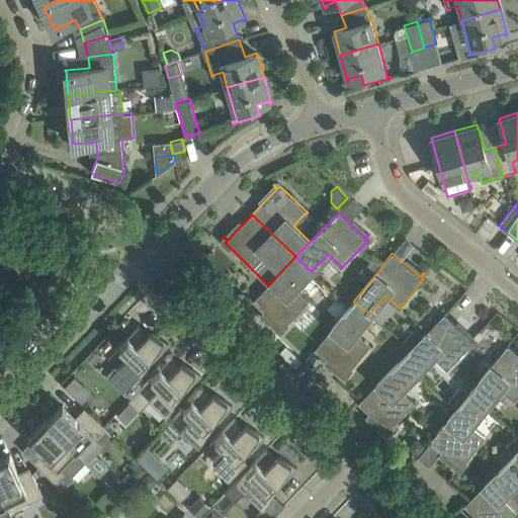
[(294,288),(311,271),(295,256),(268,285),(253,300),(279,326),(275,329),(276,330),(280,327),(282,329),(287,323),(290,321),(306,305),(309,300),(308,299),(308,300),(294,288)]
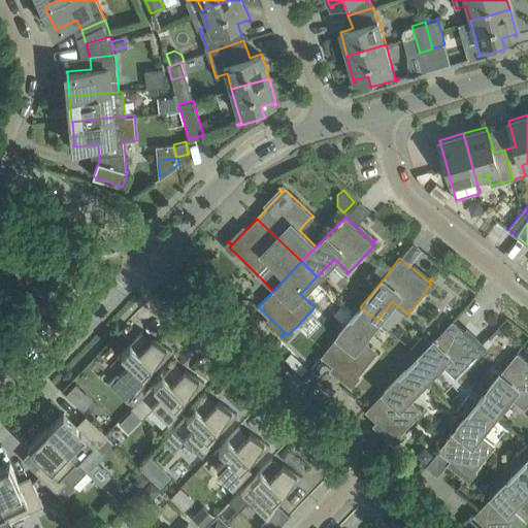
[(380,284),(390,270),(381,263),(370,276),(380,284)]
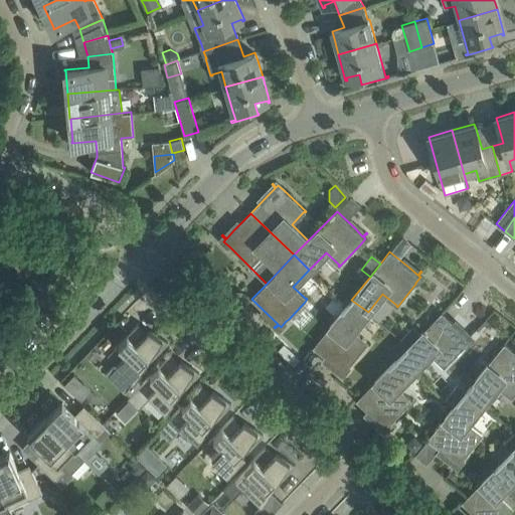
[(225,298),(236,310),(248,298),(242,291),(231,291),(225,298)]
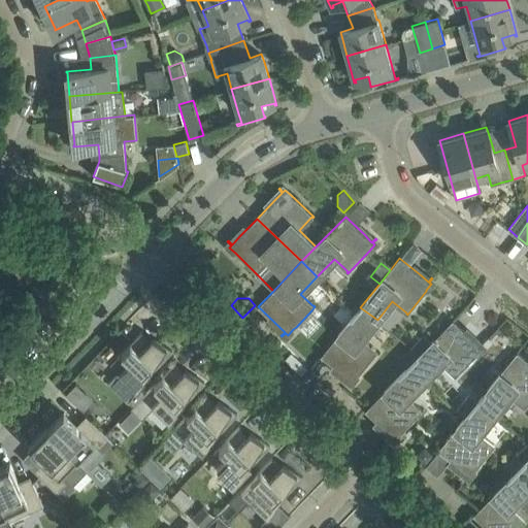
[(362,339),(377,320),(360,307),(355,315),(348,323),(321,356),(341,372),(350,378),(347,383),(348,384),(351,380),(353,382),(358,375),(377,351),(376,350),(376,351),(362,339)]
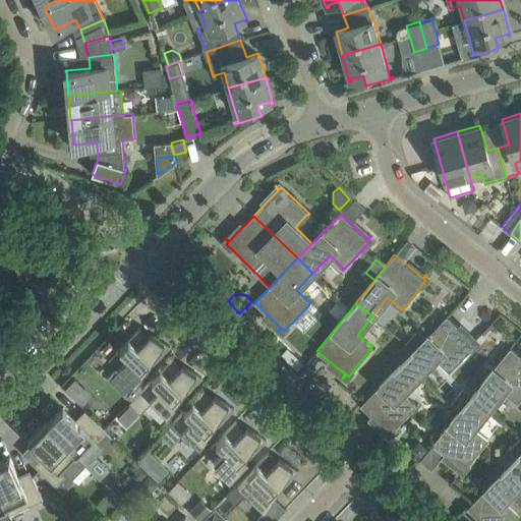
[(344,304),(337,312),(343,319),(350,310),(344,304)]
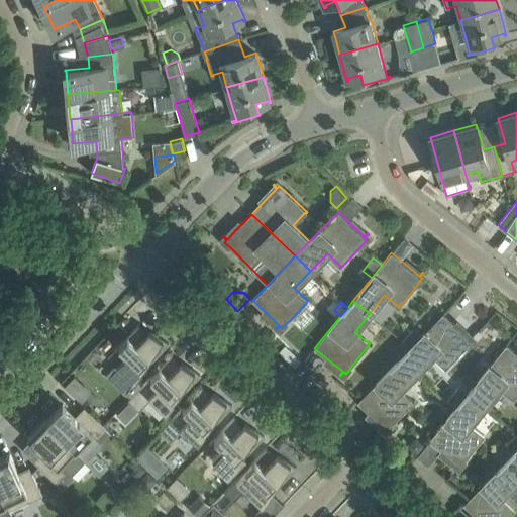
[(401,357),(416,373),(432,355),(445,368),(444,369),(445,370),(467,347),(472,341),(470,339),(474,336),(473,335),(469,339),(461,331),(443,313),(423,334),(411,347),(410,348),(401,357)]
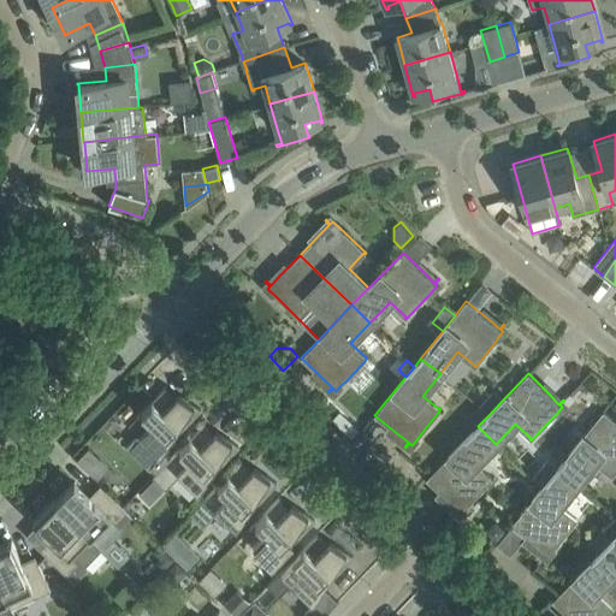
[(149,468),(150,469),(179,428),(182,430),(201,409),(178,395),(176,397),(165,388),(136,418),(146,427),(138,436),(128,446),(149,468)]
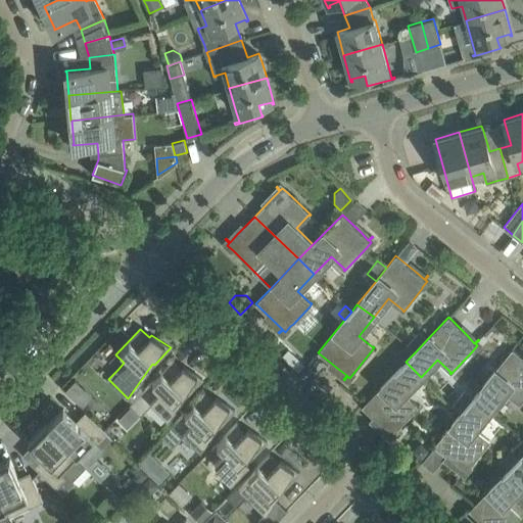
[(416,351),(428,338),(420,331),(408,343),(416,351)]
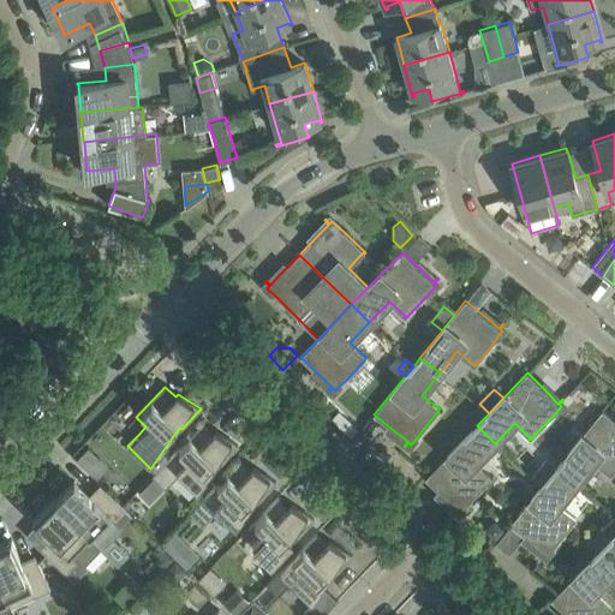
[(478,406),(465,421),(473,429),(477,425),(488,415),(478,406)]
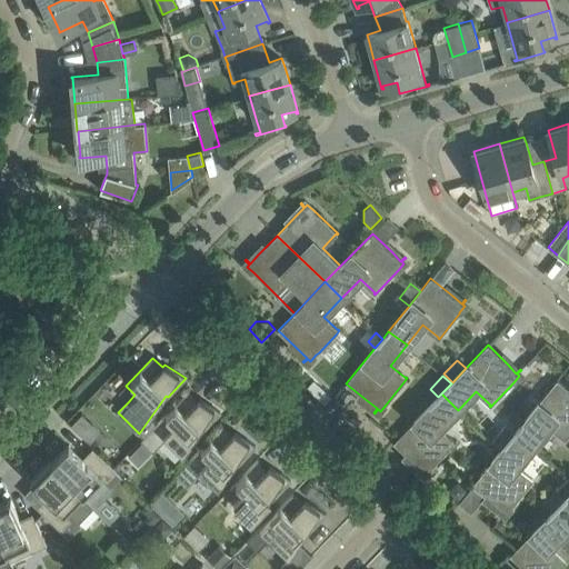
[(515,432),(532,447),(549,427),(565,439),(565,440),(566,440),(568,436),(568,389),(557,380),(516,431),(515,432)]
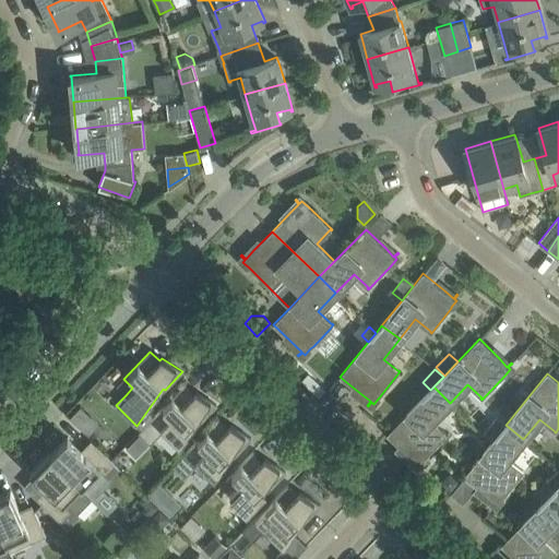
[(150,443),(163,429),(179,447),(197,421),(199,424),(216,405),(197,391),(193,394),(185,384),(157,412),(138,431),(140,433),(150,443)]
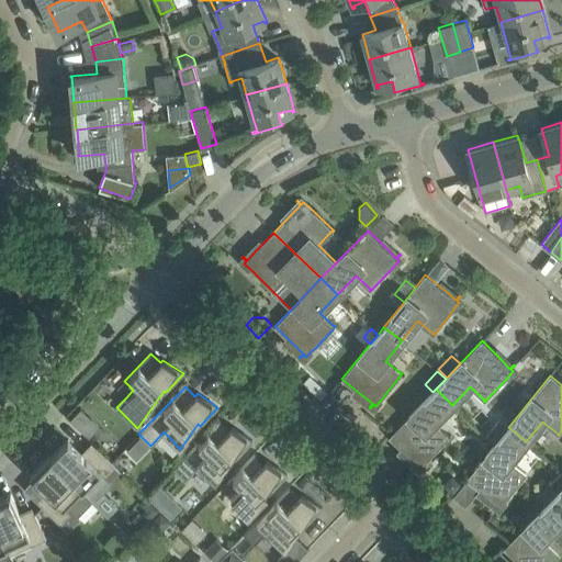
[(434,424),(452,405),(436,389),(433,392),(389,437),(409,457),(417,464),(414,468),(415,469),(418,465),(420,467),(426,461),(427,461),(450,437),(449,436),(448,437),(434,424)]
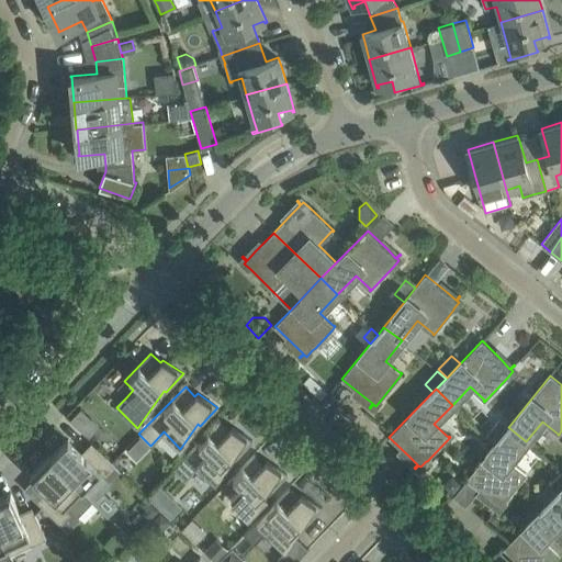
[(100,428),(80,409),(70,420),(89,439),(100,428)]
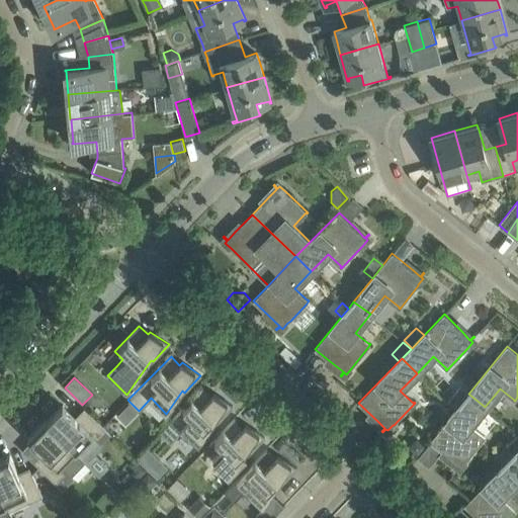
[(455,410),(468,394),(469,393),(460,385),(447,403),(455,410)]
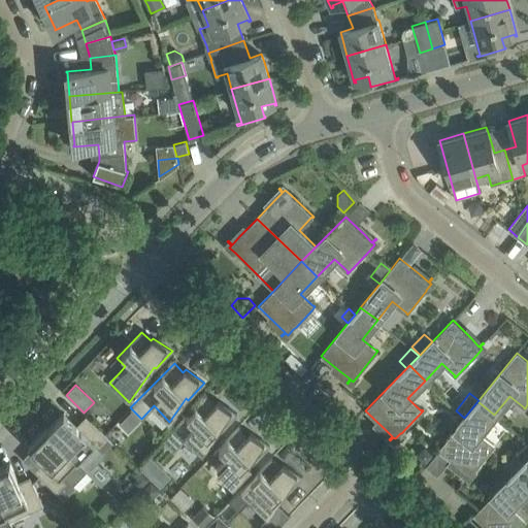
[(187,437),(202,454),(219,430),(221,431),(237,414),(218,401),(216,403),(206,395),(163,439),(174,451),(187,437)]
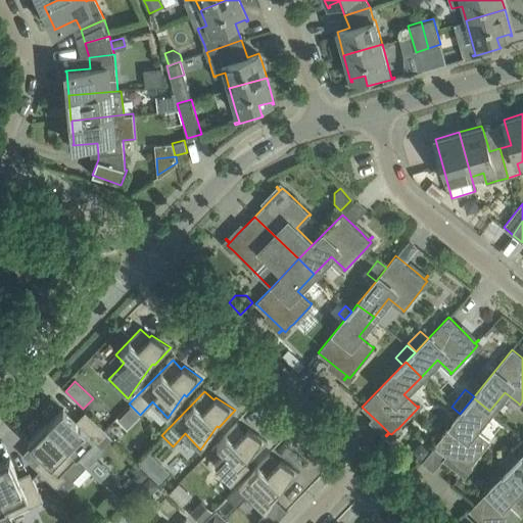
[(475,429),(489,411),(473,397),(460,414),(434,446),(455,463),(455,462),(463,469),(460,473),(461,474),(464,470),(466,471),(471,465),(490,441),(489,440),(489,441),(475,429)]
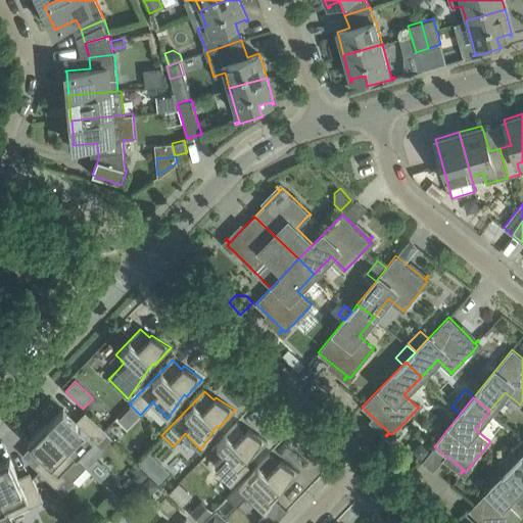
[(140,415),(131,406),(116,420),(126,429),(140,415)]
